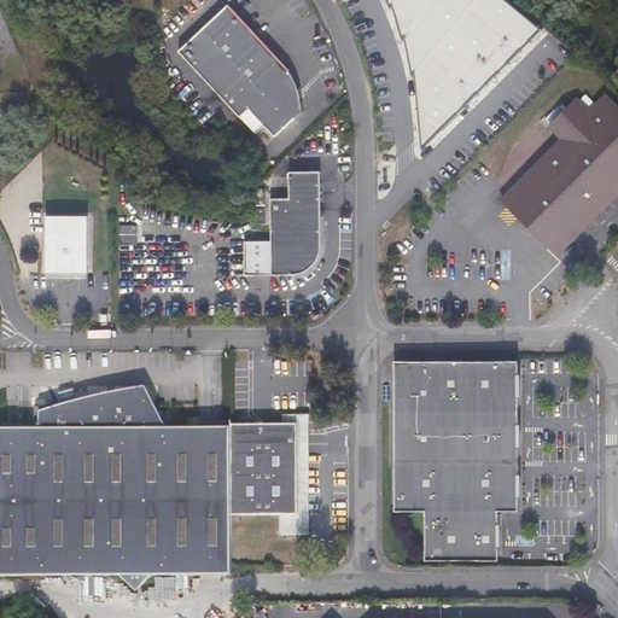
[(409,151),(418,155),(546,21),(522,0),(380,0),(398,34),(409,106),(409,151)]
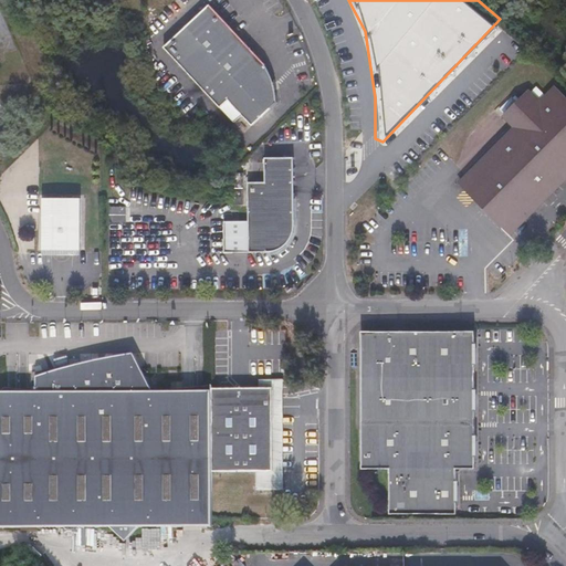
[(164,46),(220,107),(233,123),(241,115),(250,126),(275,103),(275,93),(274,85),(272,77),(266,67),(210,6),(164,46)]
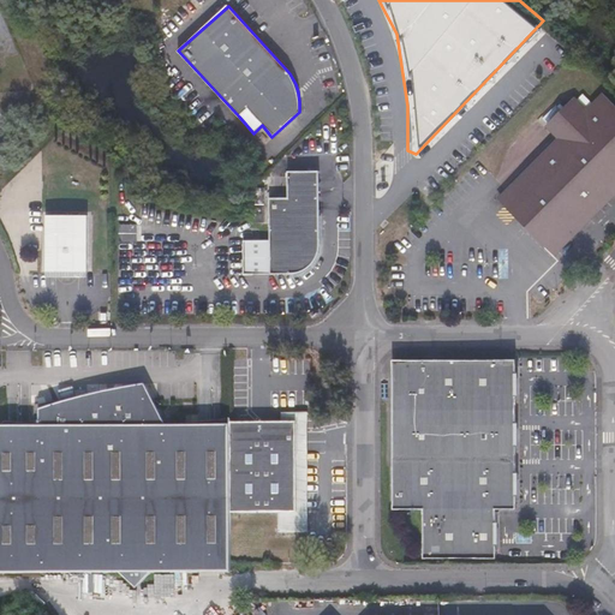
[(614,193),(614,107),(603,96),(586,112),(574,100),(545,127),(560,139),(507,192),(500,201),(513,214),(519,208),(561,249),(614,193)]
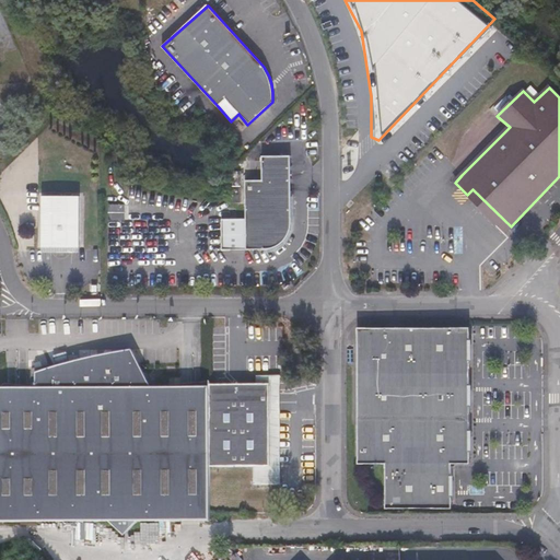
[(290,234),(293,222),(291,155),(263,155),(264,181),(246,181),(247,249),(269,248),(280,245),(284,241),(290,234)]
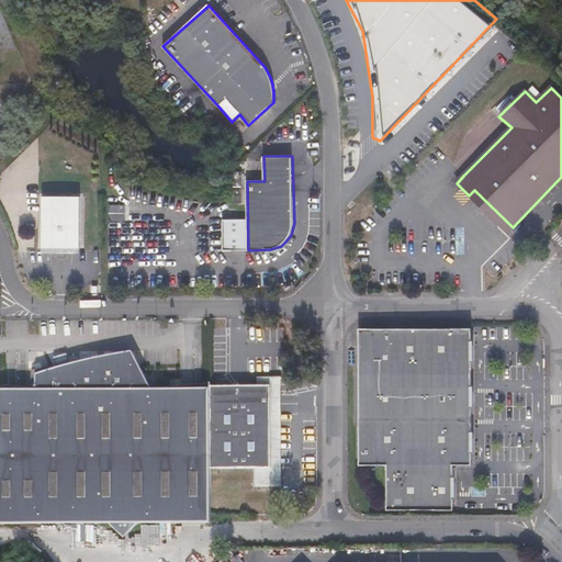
[(234,202),(243,202),(242,171),(233,171),(234,202)]
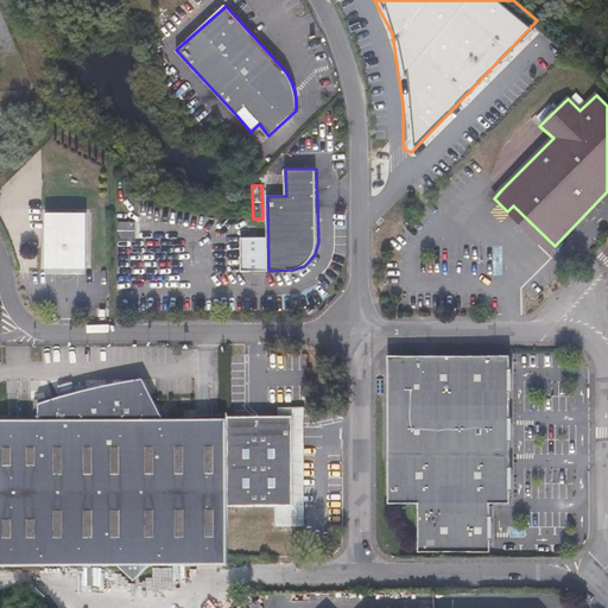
[(89,214),(49,214),(49,270),(89,270),(89,214)]
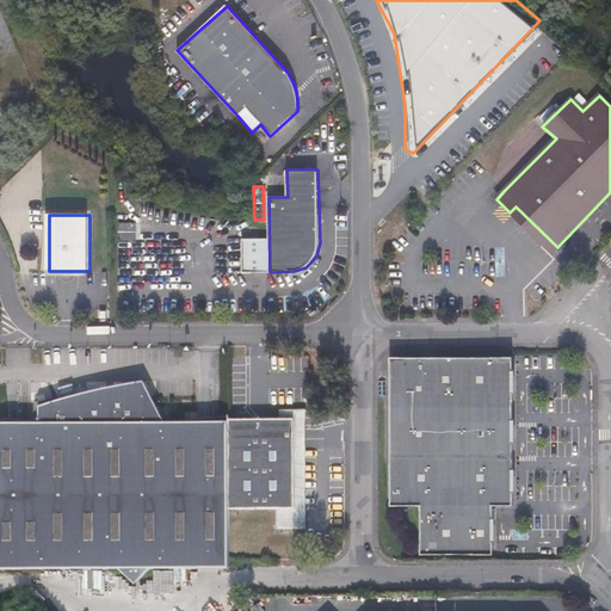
[(118,239),(136,240),(137,222),(118,222),(118,239)]
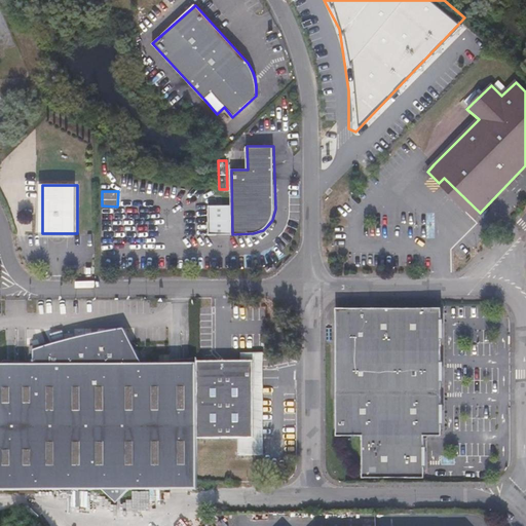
[(439,308),(333,309),(335,437),(361,437),(361,479),(425,478),(425,436),(440,436),(439,308)]
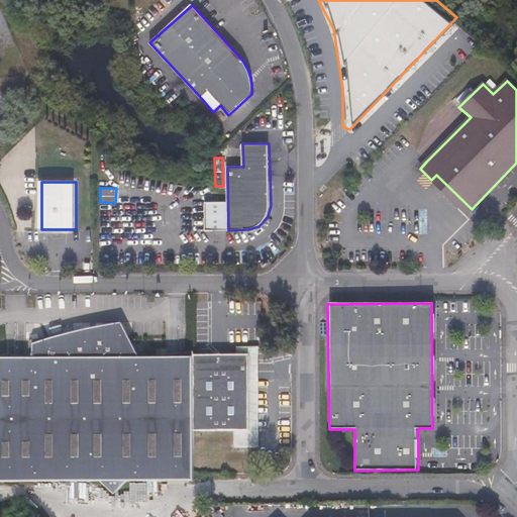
[(231,348),(191,348),(191,354),(140,355),(122,325),(97,323),(79,327),(52,338),(40,345),(27,355),(0,354),(0,479),(193,479),(192,429),(231,430),(231,445),(249,445),(253,443),(253,429),(247,429),(246,350),(248,347),(242,341),(233,341),(233,346),(231,348)]
